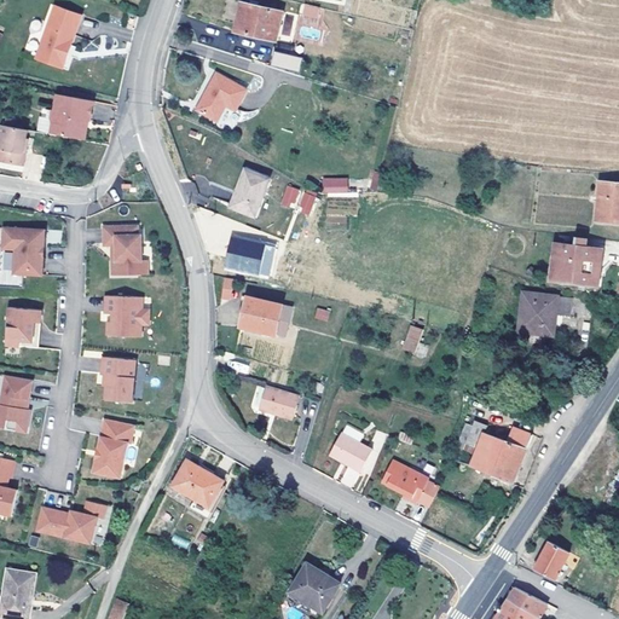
[(283,11),(241,3),(235,30),(276,40),(283,11)]
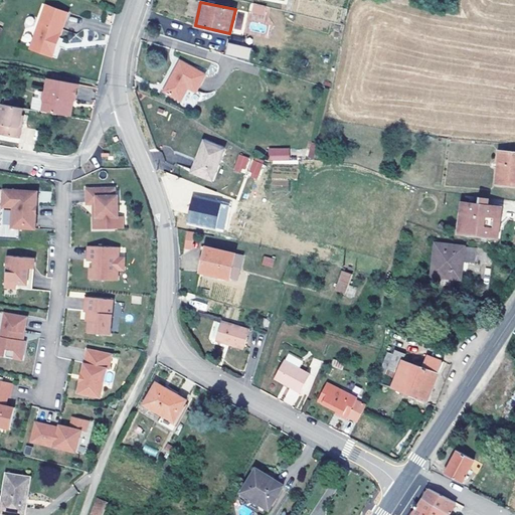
[(69,13),(47,3),(41,17),(63,26),(69,13)]
